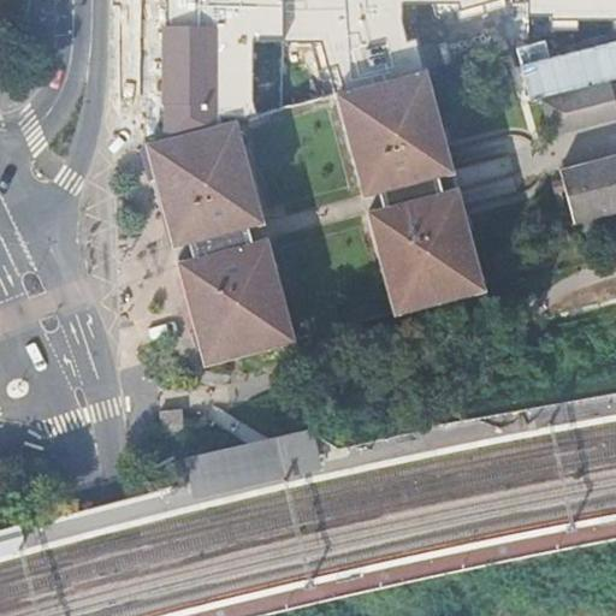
[(166,110),(166,140),(221,125),(223,118),(244,119),(256,116),(253,100),(254,41),(284,41),(284,43),(325,43),(329,55),(325,57),(337,94),(426,71),(416,39),(408,41),(402,17),(402,5),(432,5),(437,18),(503,0),(511,0),(513,4),(528,3),(528,16),(558,17),(558,21),(615,21),(615,0),(166,0),(167,30),(165,30),(164,110),(166,110)]
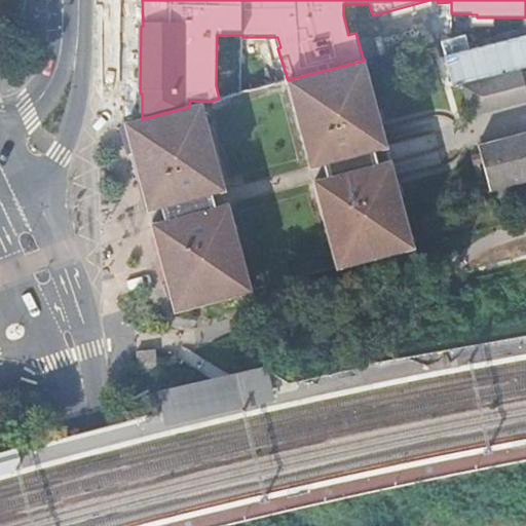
[(385,147),(363,61),(288,80),(310,166),(324,163),(372,151),(385,147)]
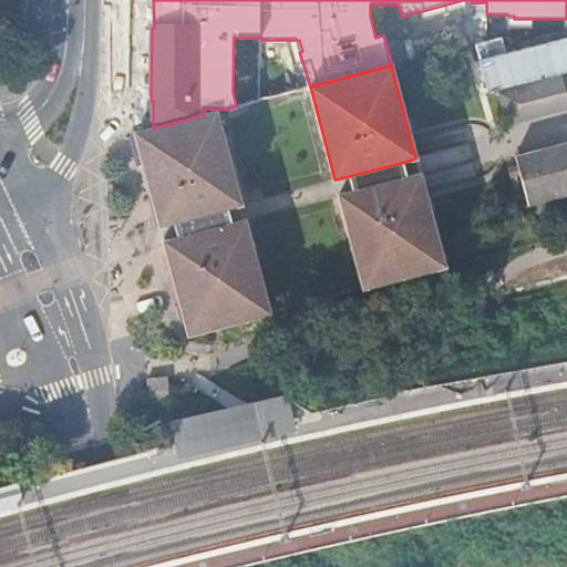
[(566,78),(564,79),(563,75),(500,93),(507,125),(566,109),(566,78)]
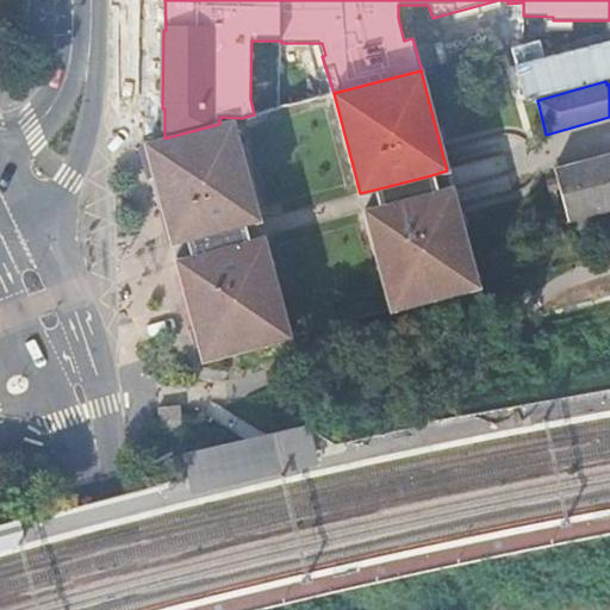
[(260,221),(232,120),(219,124),(187,132),(145,143),(172,243),(187,240),(244,224),(260,221)]
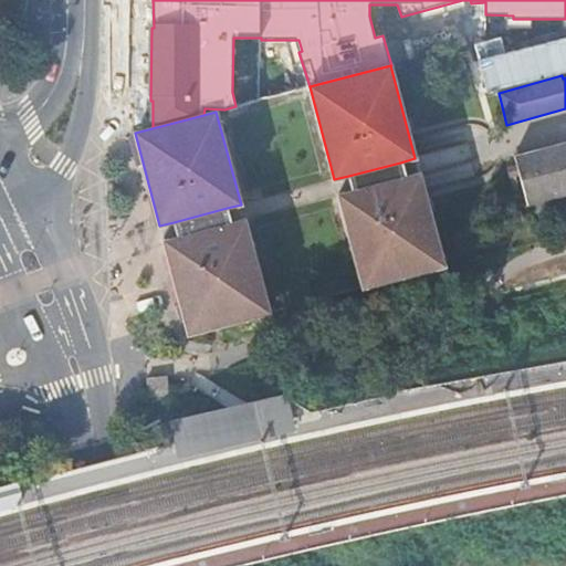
[(565,194),(565,153),(519,166),(528,205),(565,194)]
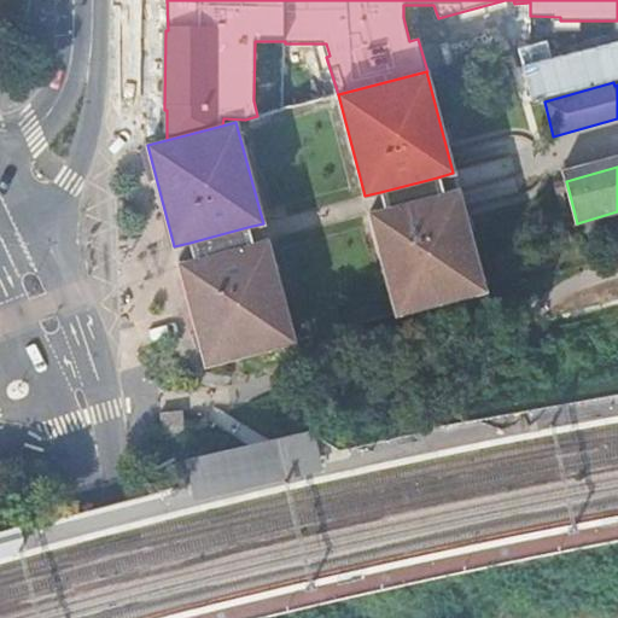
[(437,178),(380,192),(383,200),(385,208),(442,193),(439,185),(437,178)]
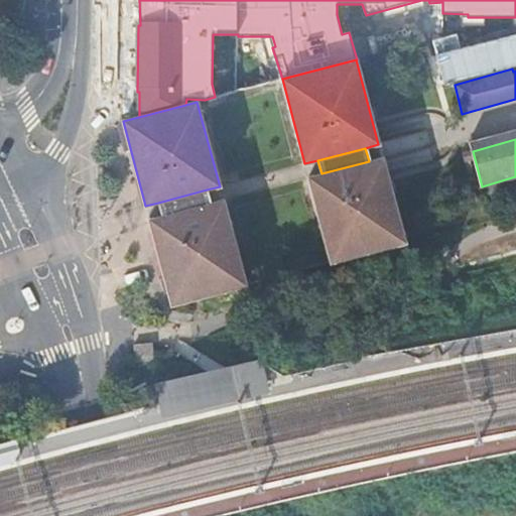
[(308,177),(327,247),(331,262),(405,243),(400,224),(381,157),(369,161),(321,173),(308,177)]
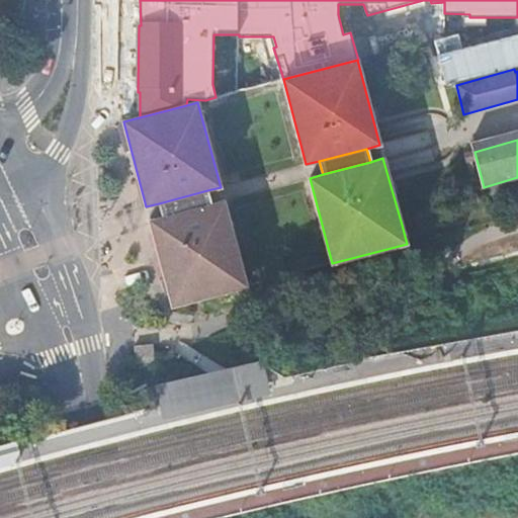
[(207,190),(159,203),(161,210),(163,218),(211,204),(207,190)]
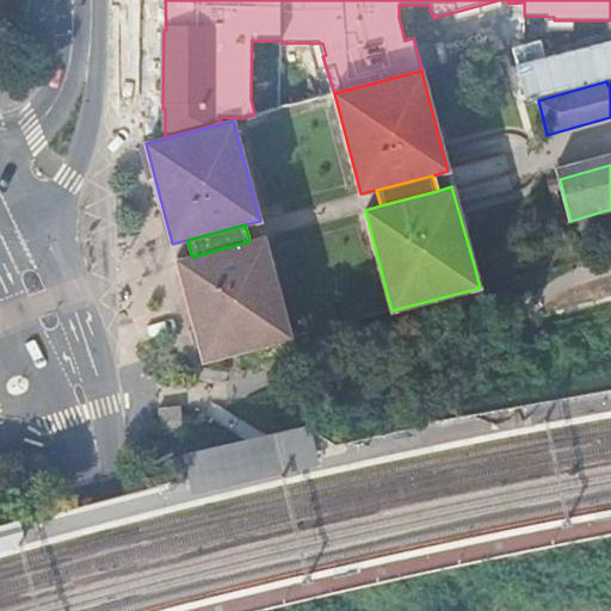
[(291,338),(264,238),(250,241),(192,257),(177,260),(204,360),(291,338)]
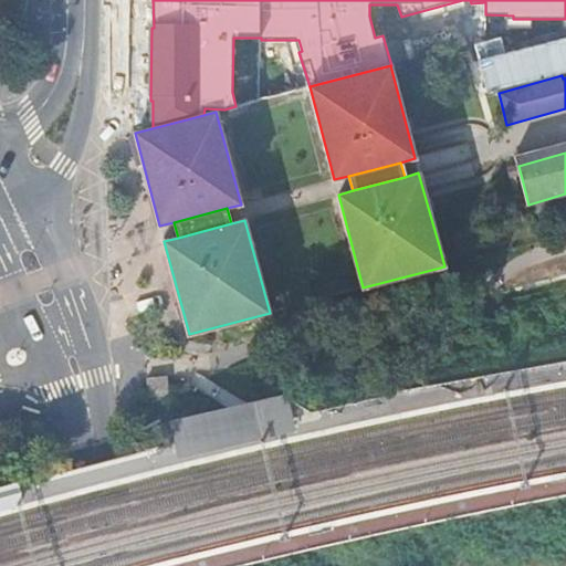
[(148,377),(149,397),(169,396),(168,377),(148,377)]
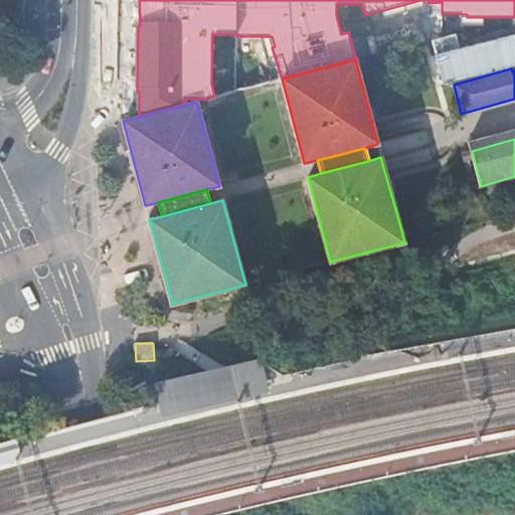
[(270,378),(265,357),(255,359),(245,361),(217,368),(156,382),(161,403),(164,417),(273,393),(270,378)]
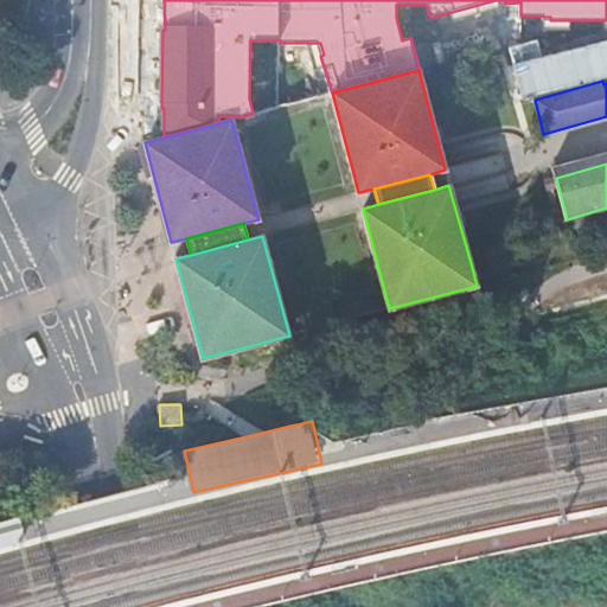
[(0,545),(24,540),(18,519),(6,523),(0,524),(0,545)]
